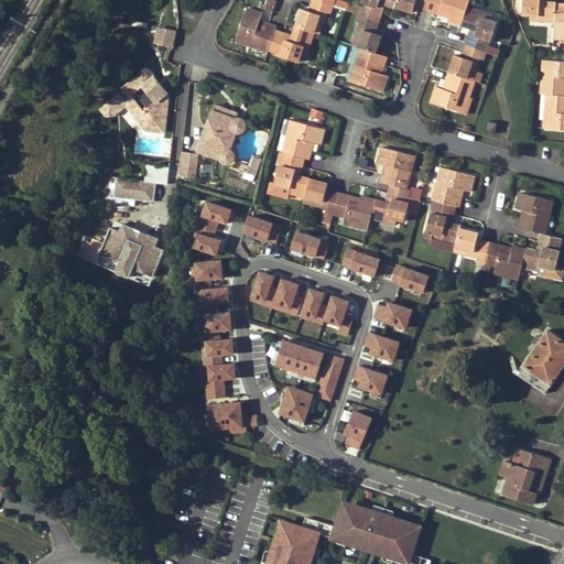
[(273,0),(268,0),(266,9),(273,12),(277,1),(273,0)]
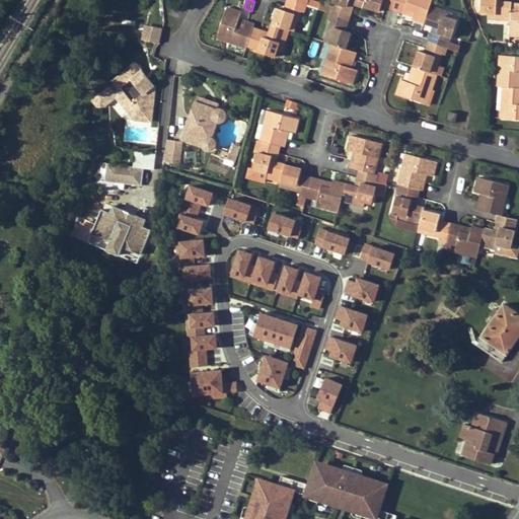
[(291,0),(288,0),(286,6),(300,11),(304,12),(306,5),(291,0)]
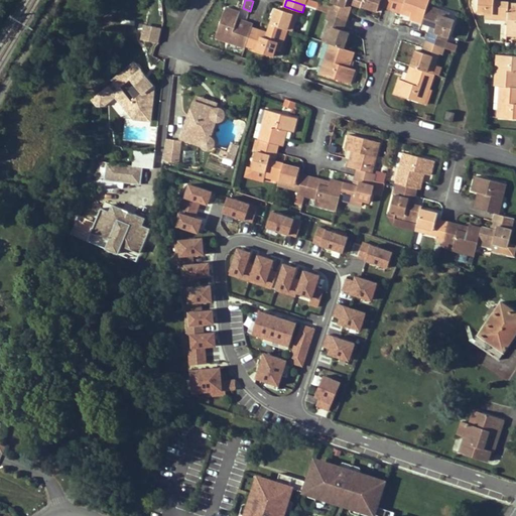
[(307,0),(289,0),(304,5),(316,9),(318,3),(307,0)]
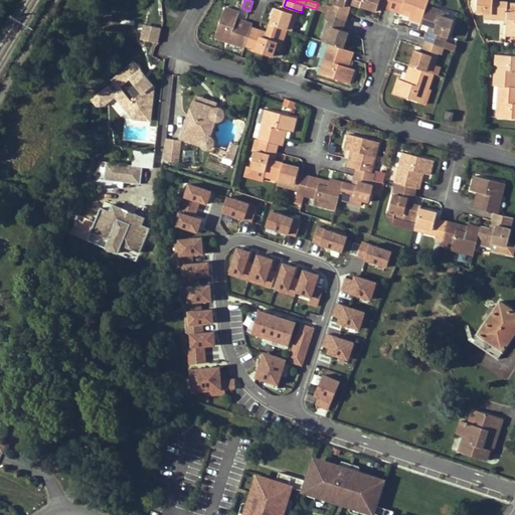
[(362,0),(361,6),(377,11),(379,5),(380,0),(362,0)]
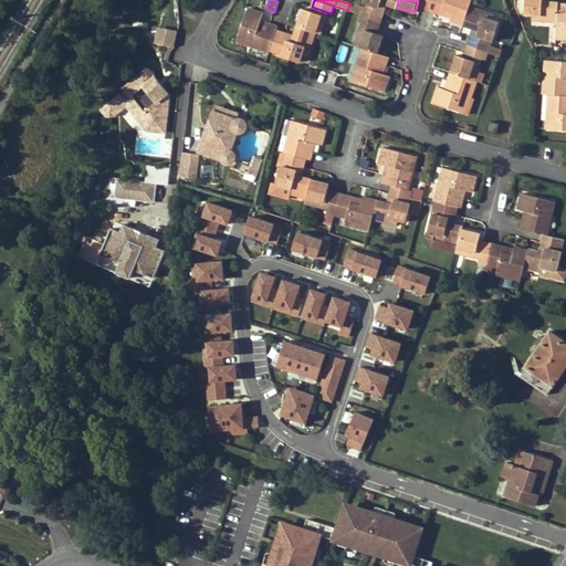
[(422,0),(421,7),(429,10),(431,0),(422,0)]
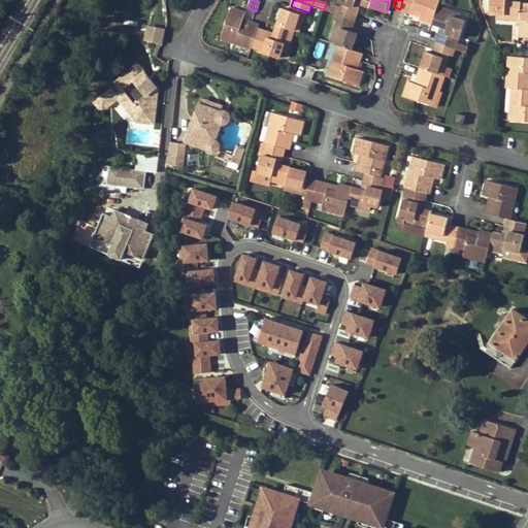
[(402,0),(400,9),(407,11),(410,0),(402,0)]
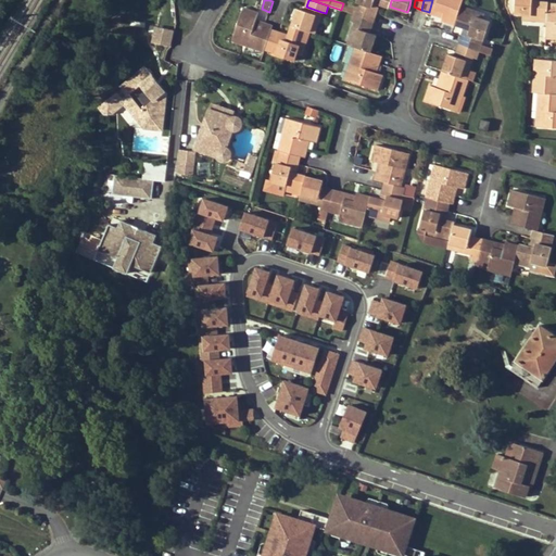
[(432,0),(429,12),(443,17),(444,13),(434,9),(437,0),(432,0)]
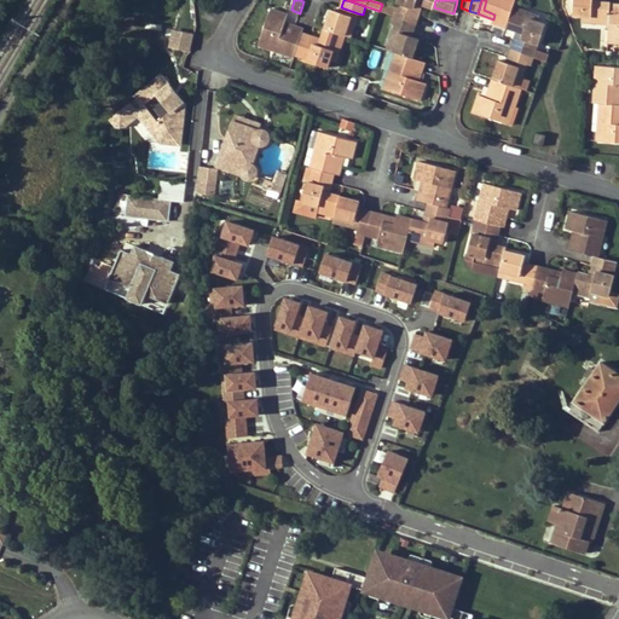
[(495,15),(493,19),(492,23),(507,28),(514,7),(515,0),(486,0),(484,10),(495,15)]
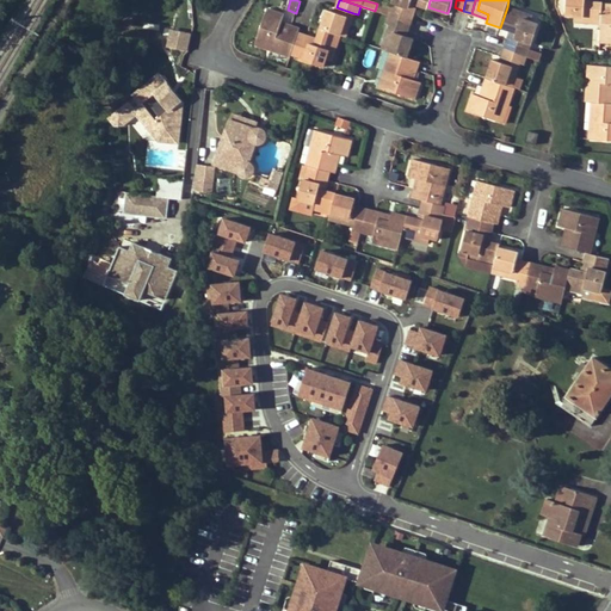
[(603,2),(591,2),(586,1),(585,0),(567,0),(566,16),(575,16),(584,17),(582,23),(602,24),(603,4),(603,2)]
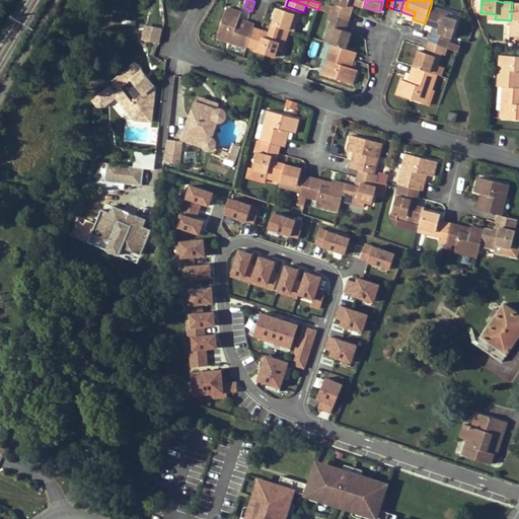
[(349,19),(351,13),(347,11),(334,6),(332,8),(320,3),(318,9),(330,13),(349,19)]
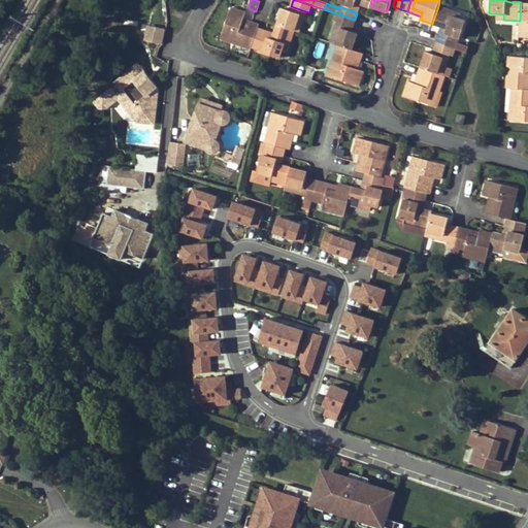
[(353,11),(354,7),(340,3),(339,6),(353,11)]
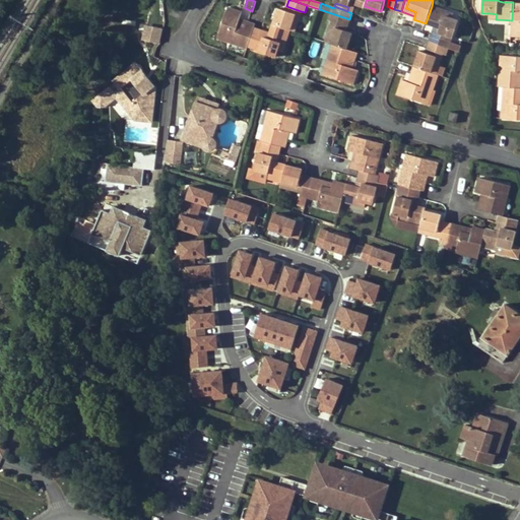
[(519,3),(513,3),(512,20),(511,31),(519,31),(519,3)]
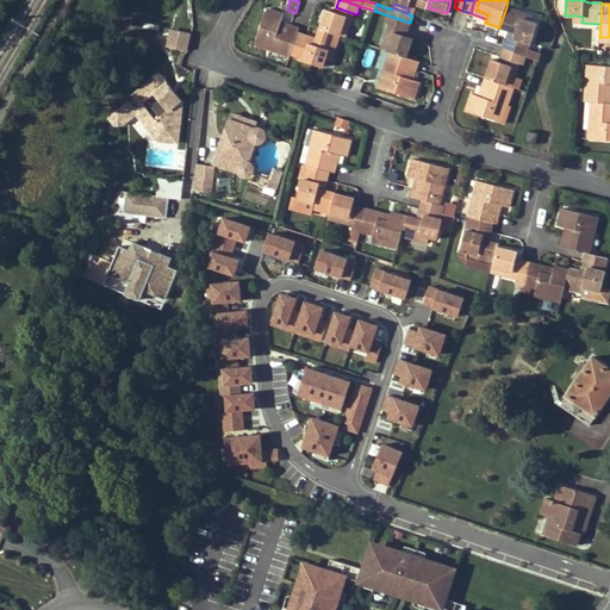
[(352,18),(353,13),(336,7),(335,12),(352,18)]
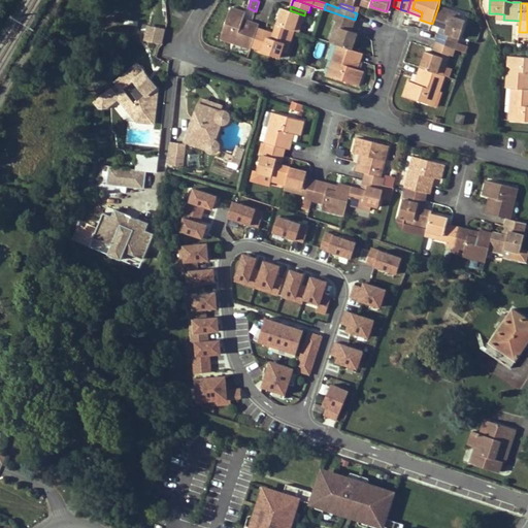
[(458,19),(451,17),(453,11),(438,6),(432,24),(441,27),(448,29),(446,33),(459,37),(460,38),(465,22),(458,19)]
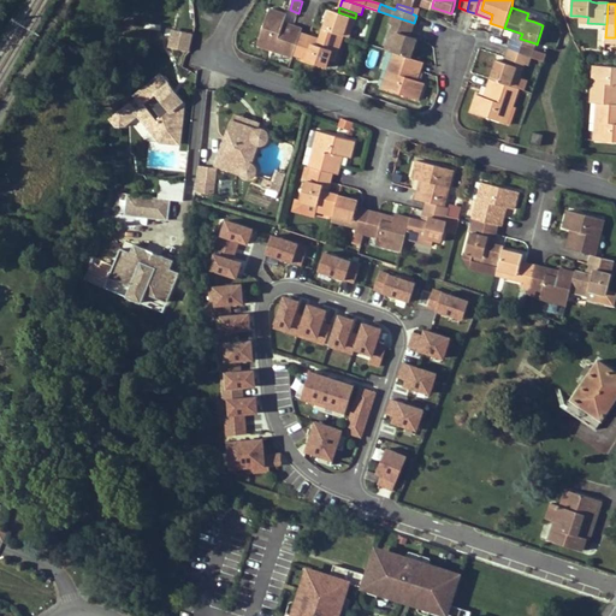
[(259,41),(276,46),(274,51),(292,57),(292,55),(300,34),(302,29),(294,27),(292,30),(282,27),(284,22),(286,15),(270,10),(259,41)]
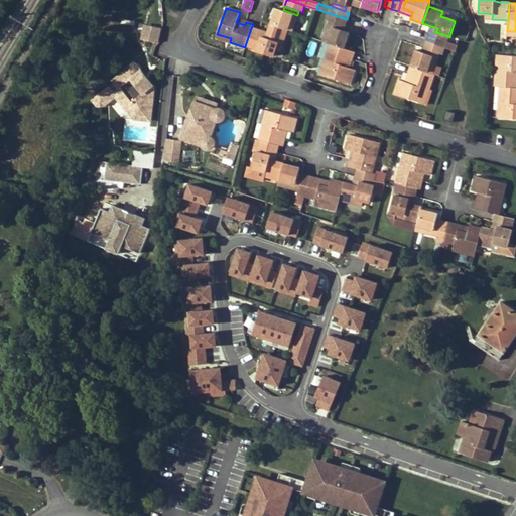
[(287,30),(291,31),(297,15),(283,10),(277,8),(271,24),(287,30)]
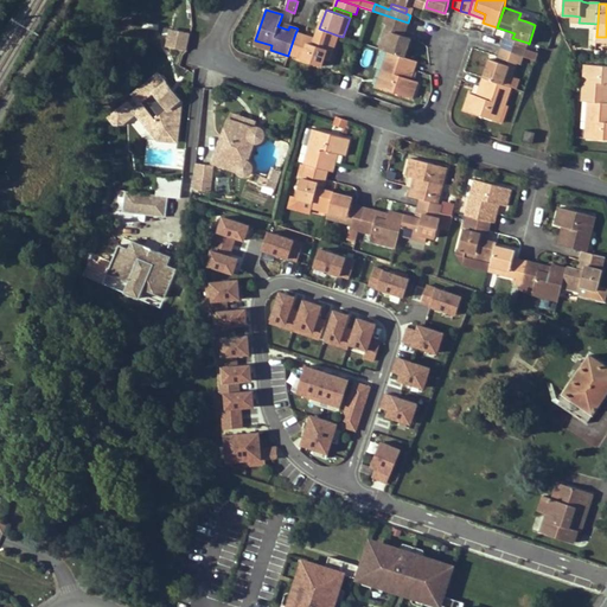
[(389,25),(406,30),(408,23),(387,16),(384,23),(389,25)]
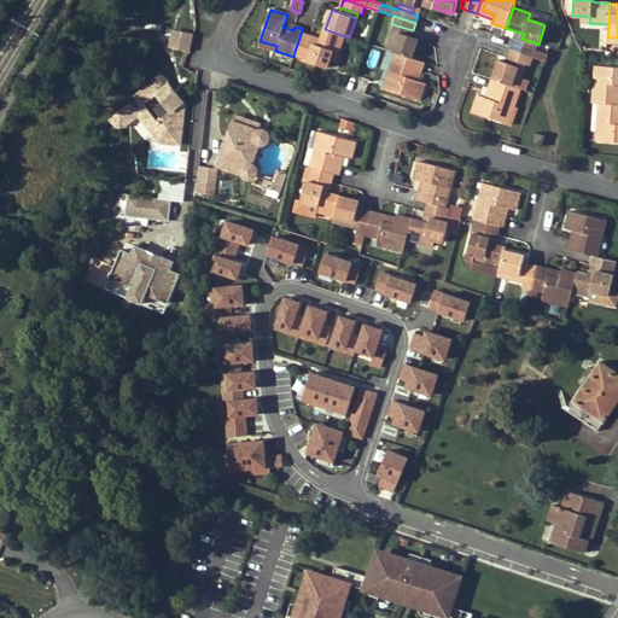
[(410,36),(413,30),(396,25),(394,30),(410,36)]
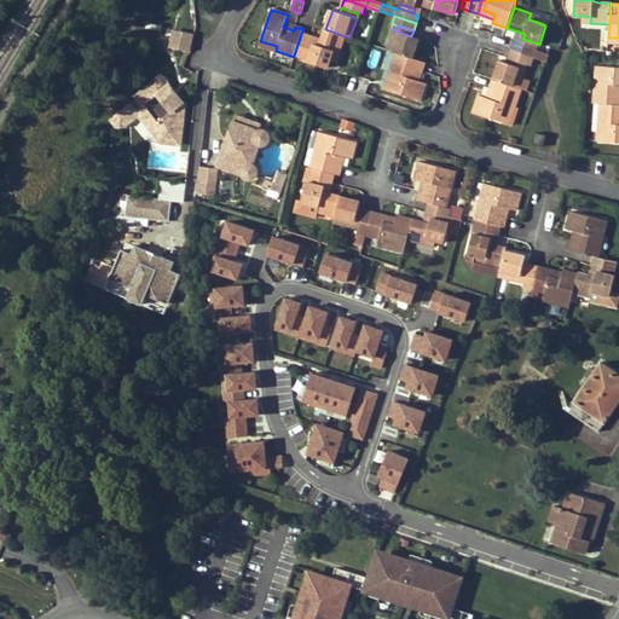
[(330,61),(333,52),(339,53),(345,36),(325,29),(322,40),(319,46),(313,44),(308,61),(307,61),(328,68),(330,61)]
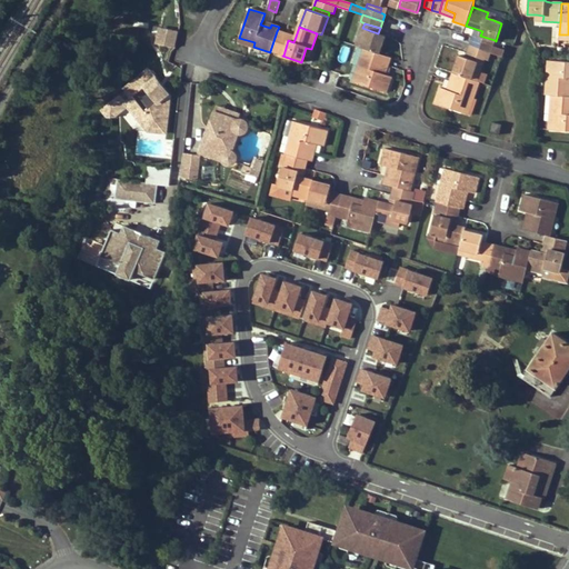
[(378,33),(362,28),(356,46),(365,49),(379,53),(386,36),(378,33)]
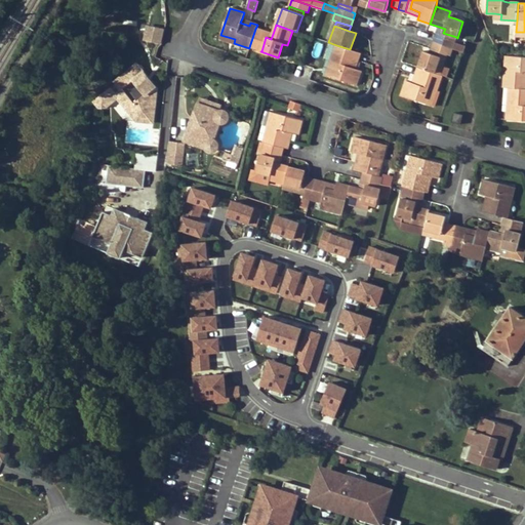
[(142,43),(161,46),(164,30),(145,27),(142,43)]
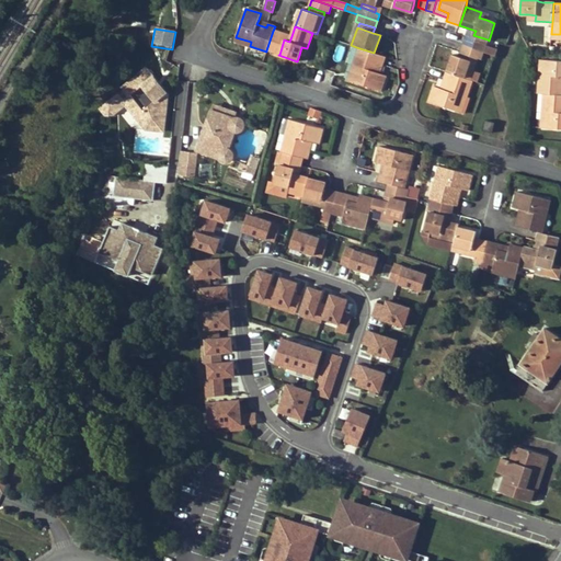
[(469,29),(466,37),(472,39),(473,35),(476,31),(469,29)]
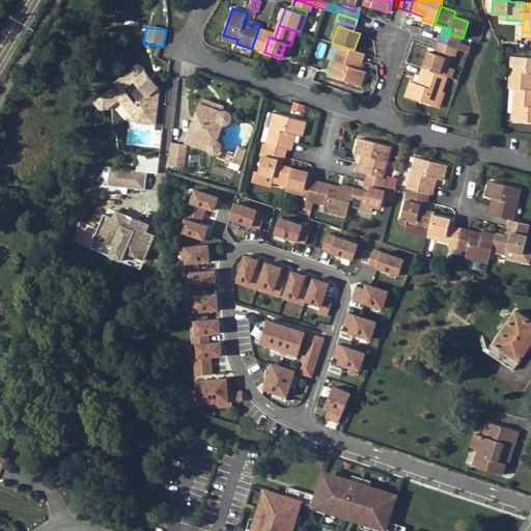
[(252,48),(259,50),(264,36),(267,31),(258,29),(252,48)]
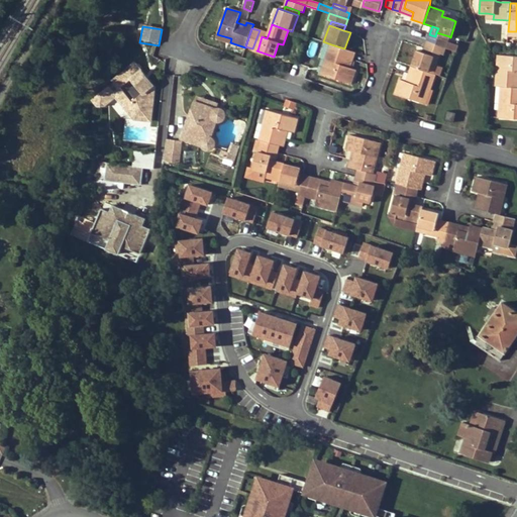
[(269,33),(260,30),(257,35),(262,36),(267,38),(269,33)]
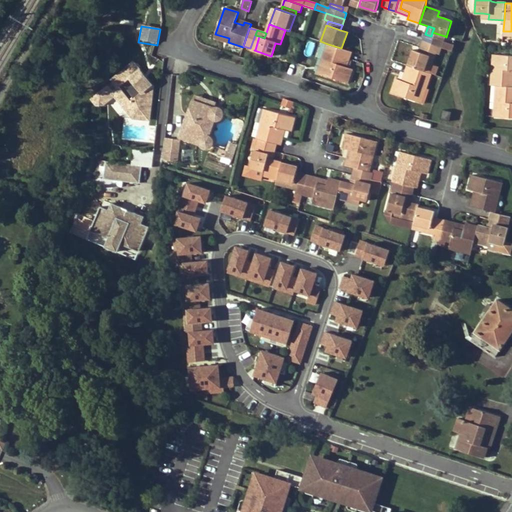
[(432,32),(431,36),(443,40),(445,36),(432,32)]
